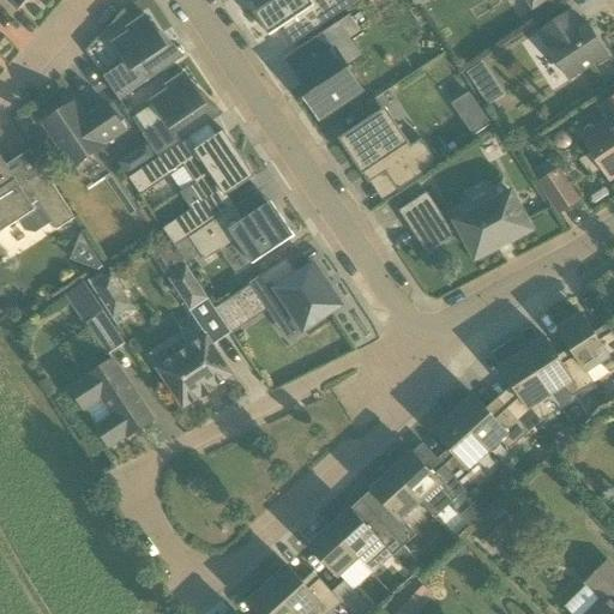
[(7,0),(19,11),(26,4),(31,4),(36,0),(35,0),(7,0)]
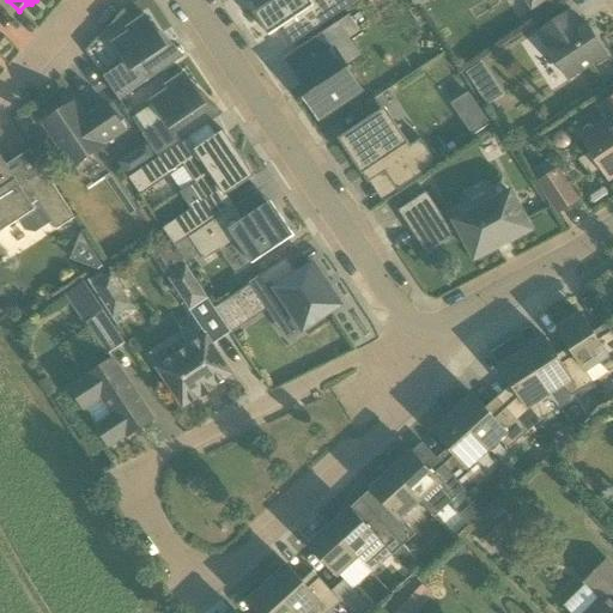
[(262,26),(277,48),(290,40),(302,56),(365,13),(356,0),(333,0),(316,12),(308,0),(279,0),(260,13),(267,23),(262,26)]
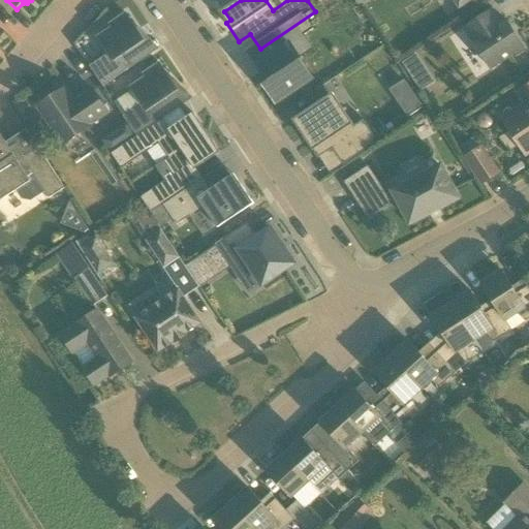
[(454,0),(460,8),(470,1),(472,0),(454,0)]
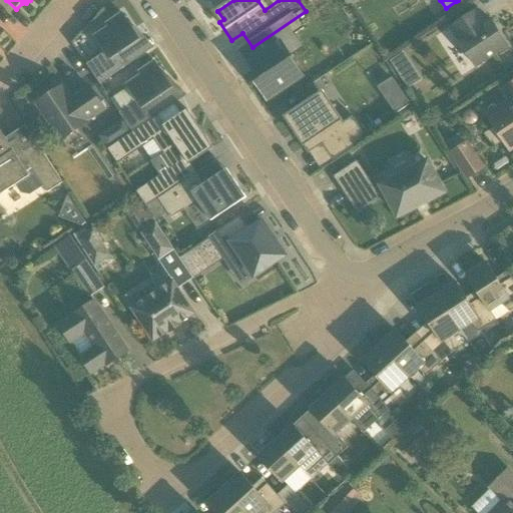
[(486,23),(477,10),(451,28),(459,41),(476,67),(508,46),(491,20),(486,23)]
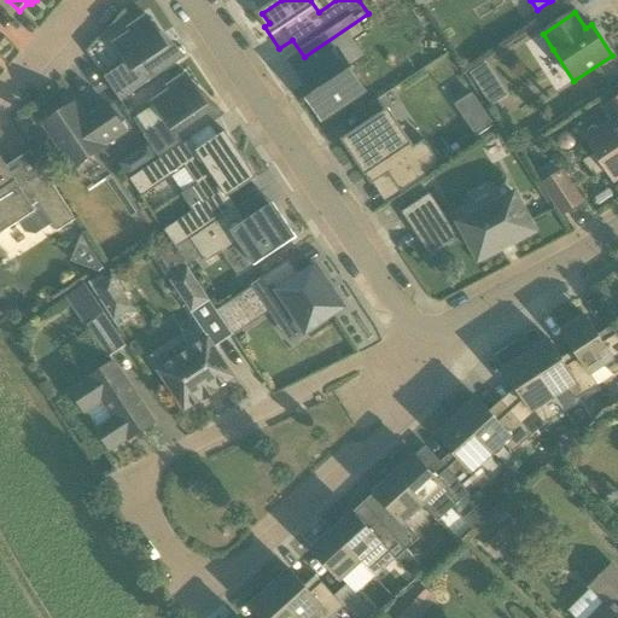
[(121,101),(167,70),(157,56),(169,48),(147,16),(129,29),(132,33),(115,45),(127,63),(105,77),(121,101)]
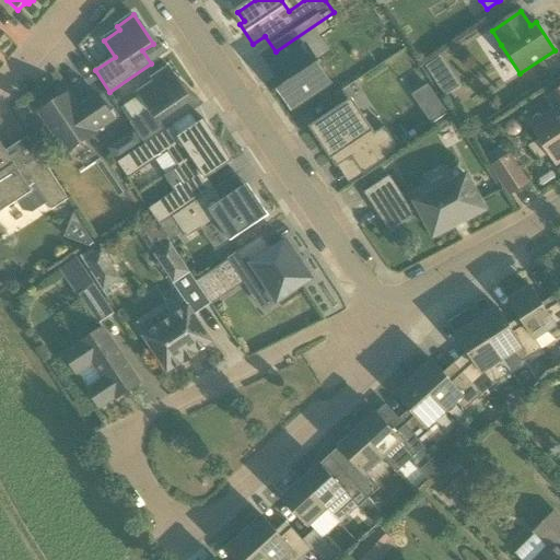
[(327,25),(318,31),(329,48),(339,42),(327,25)]
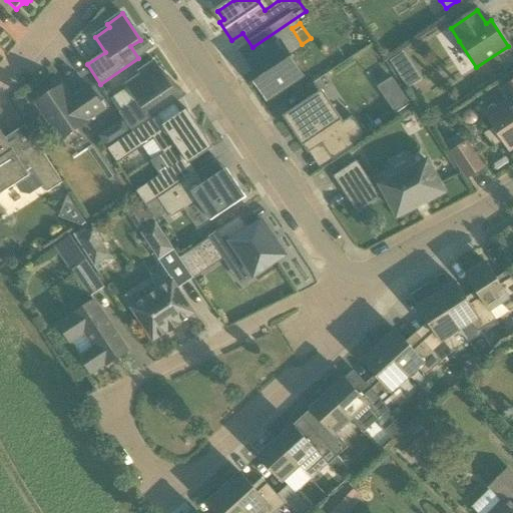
[(267,91),(277,107),(309,86),(297,68),(299,66),(290,52),(292,51),(281,35),(259,50),(273,72),(262,79),(269,89),(267,91)]
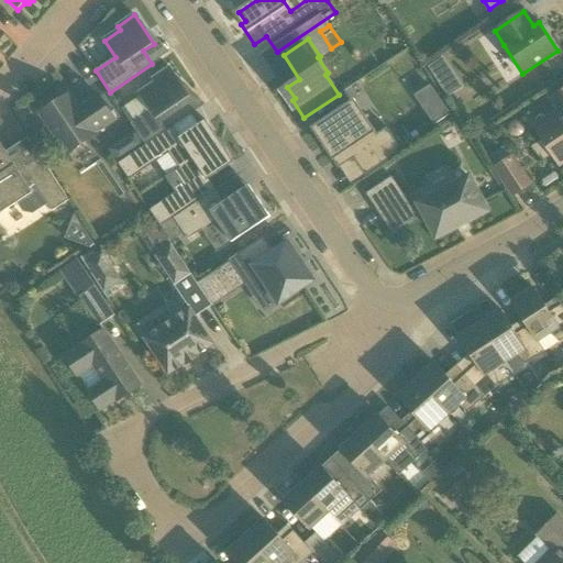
[(445,59),(430,69),(439,83),(454,73),(445,59)]
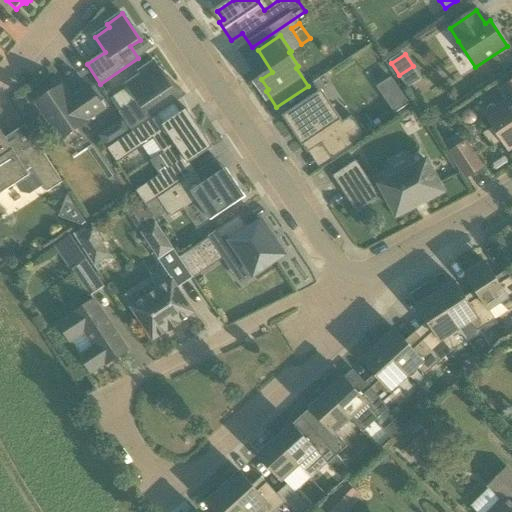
[(358,55),(331,70),(342,89),(368,75),(358,55)]
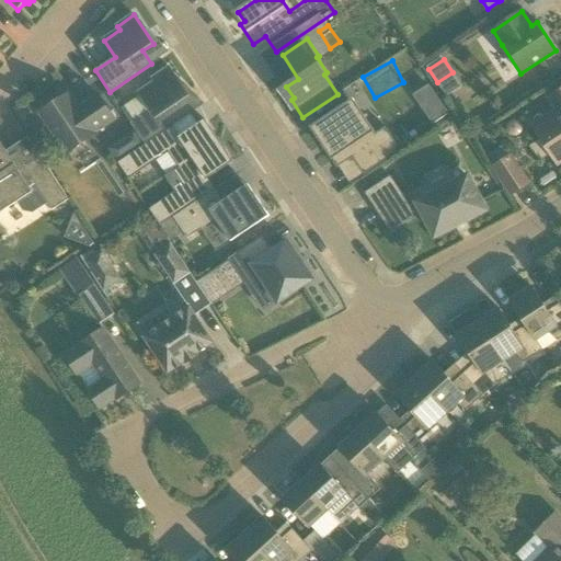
[(173,126),(186,116),(178,103),(189,96),(170,67),(152,79),(155,82),(139,93),(150,110),(130,123),(145,145),(173,126)]
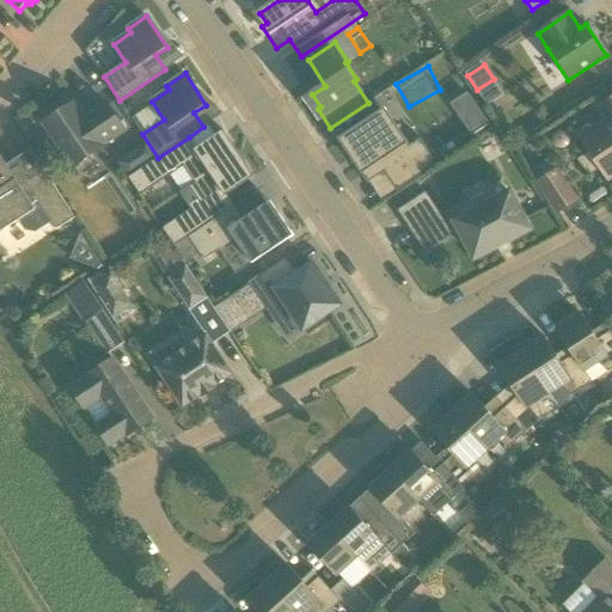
[(611,99),(599,109),(606,120),(611,126),(585,144),(609,179),(611,176),(611,99)]
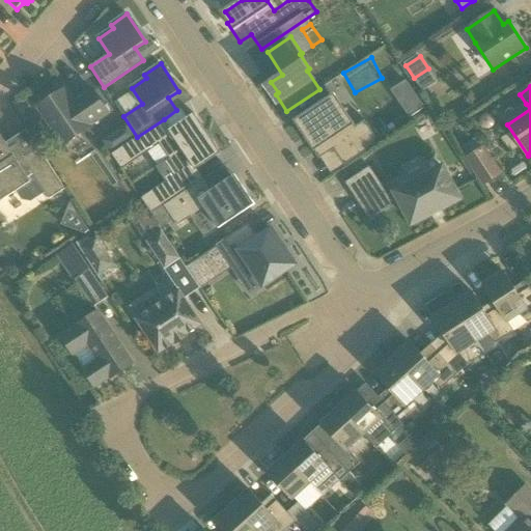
[(76,103),(65,88),(38,107),(64,145),(91,128),(90,126),(109,112),(94,90),(76,103)]
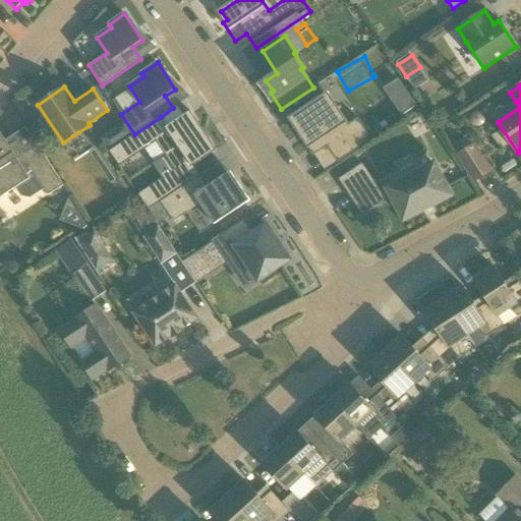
[(328,93),(288,119),(306,146),(308,145),(313,153),(308,156),(310,158),(325,149),(335,164),(369,141),(355,119),(341,128),(339,124),(345,119),(328,93)]
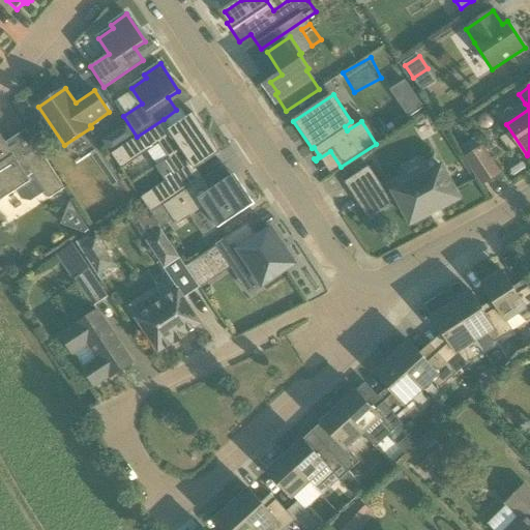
[(405,109),(410,116),(421,108),(417,100),(405,109)]
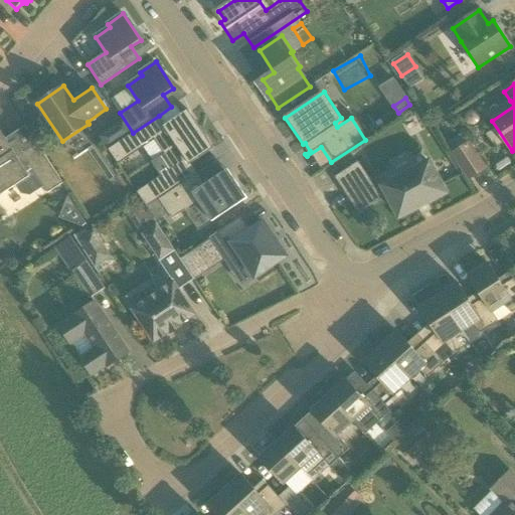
[(133,133),(109,149),(119,164),(155,140),(164,153),(201,129),(188,110),(165,125),(159,116),(133,133)]
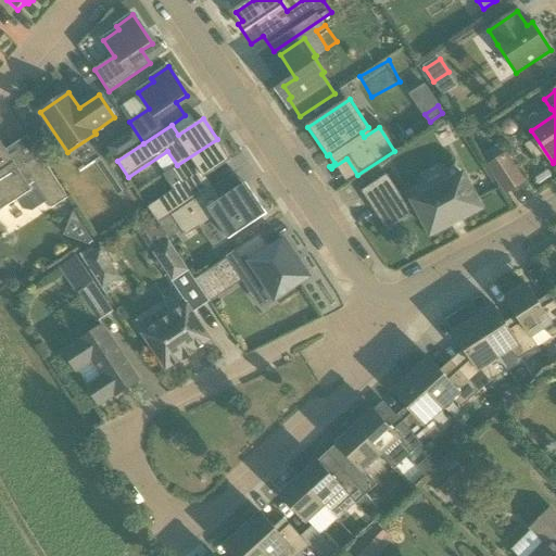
[(217,139),(177,165),(188,180),(148,207),(159,224),(172,215),(213,187),(206,177),(231,160),(217,139)]
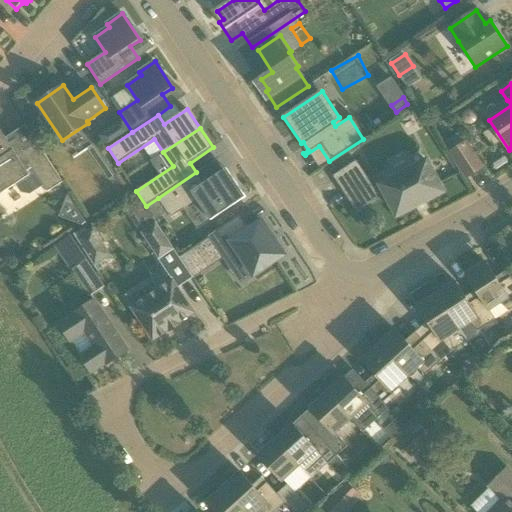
[(9,144),(0,129),(0,194),(30,175),(27,171),(32,168),(48,192),(63,182),(37,142),(23,151),(16,140),(9,144)]
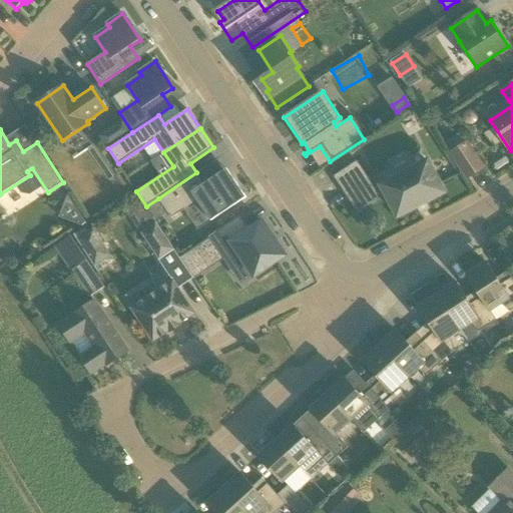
[(468,178),(483,168),(467,144),(453,154),(468,178)]
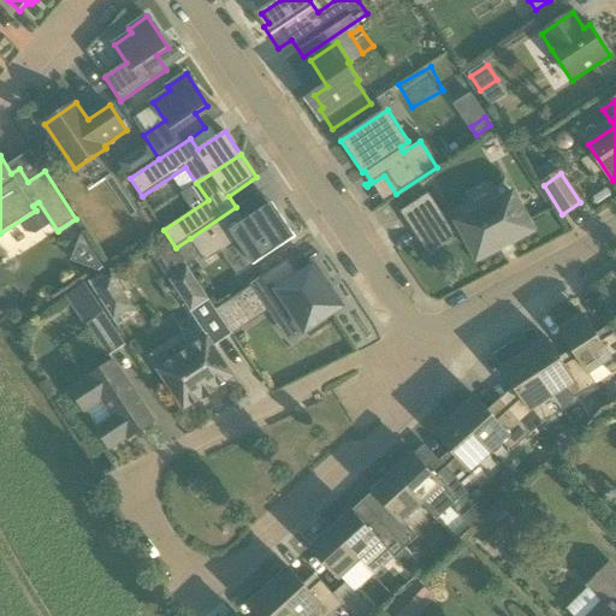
[(431,256),(458,237),(428,194),(401,212),(431,256)]
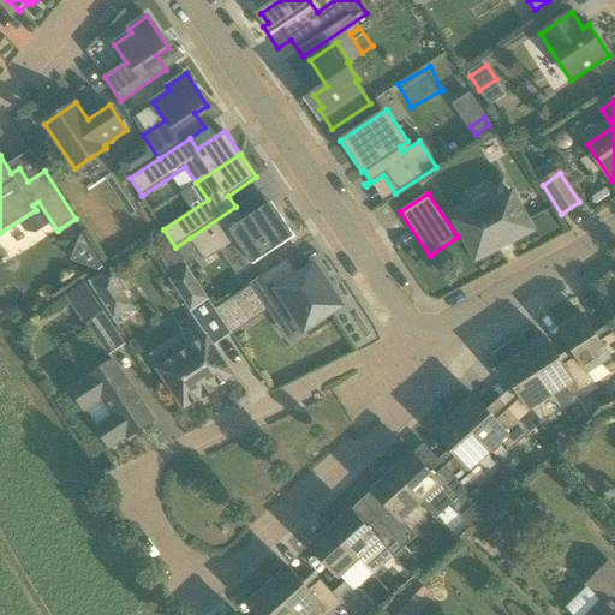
[(497,251),(514,242),(513,240),(532,230),(513,193),(459,222),(477,258),(496,249),(497,251)]
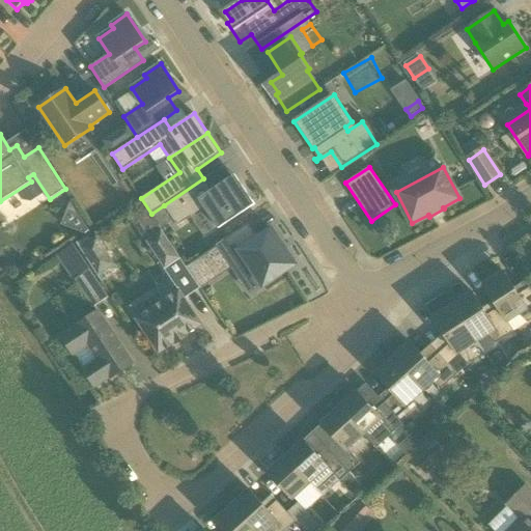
[(211,192),(203,179),(164,205),(176,226),(204,208),(218,229),(254,206),(243,187),(239,189),(232,178),(211,192)]
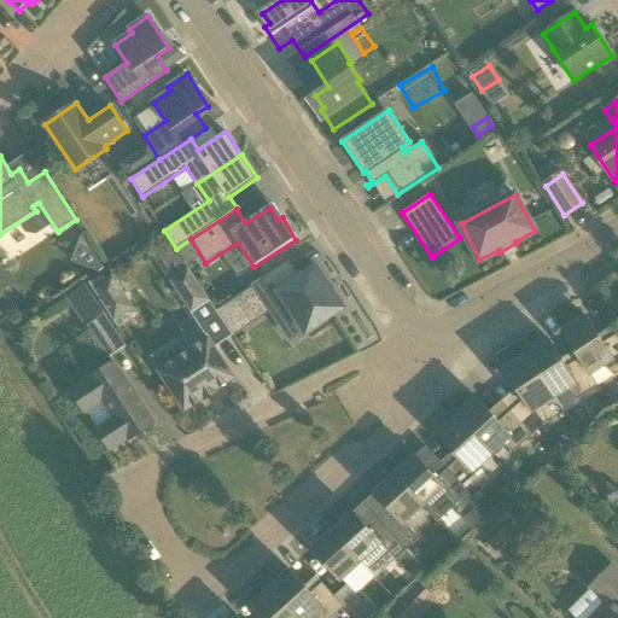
[(71,261),(99,272),(104,268),(82,234),(71,261)]
